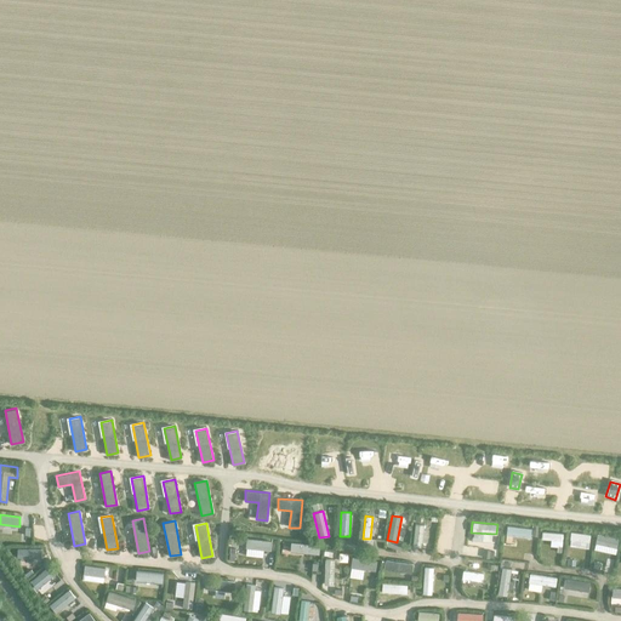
[(423,525),(415,524),(412,546),(421,547),(423,525)]
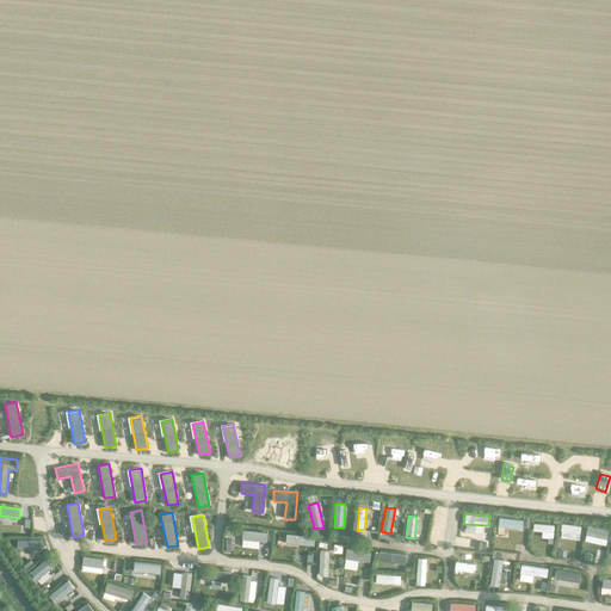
[(522,529),(523,520),(499,517),(498,526),(522,529)]
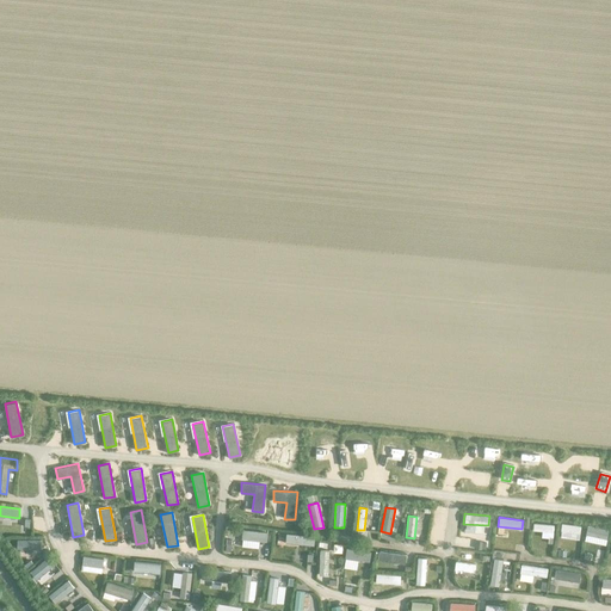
[(579,534),(580,525),(561,523),(560,531),(579,534)]
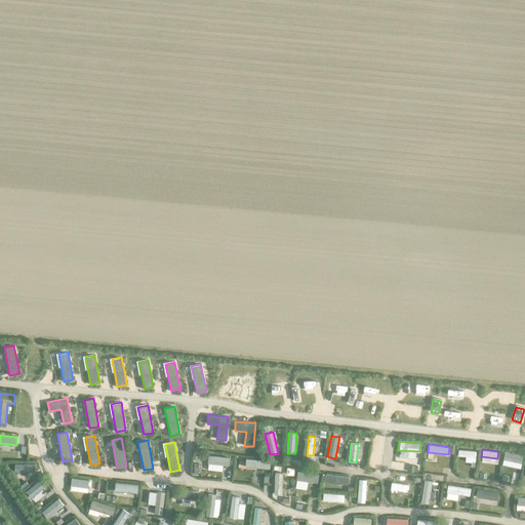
[(521,462),(523,455),(505,451),(502,459),(521,462)]
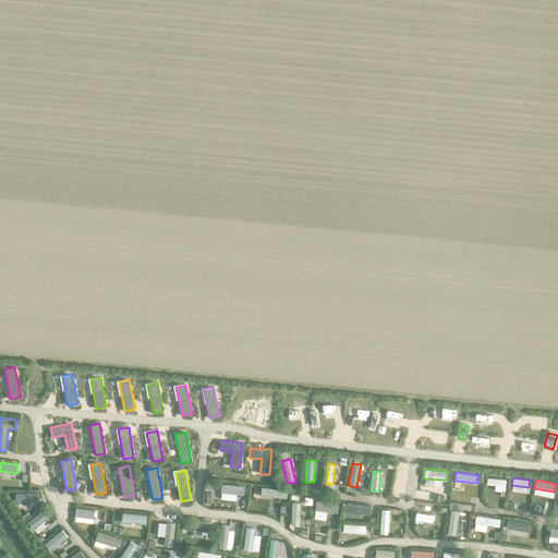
[(243,495),(243,486),(221,484),(220,492),(243,495)]
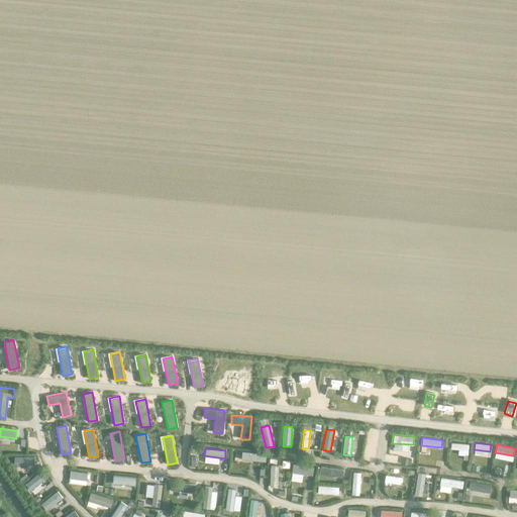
[(266,453),(241,451),(241,458),(265,460),(266,453)]
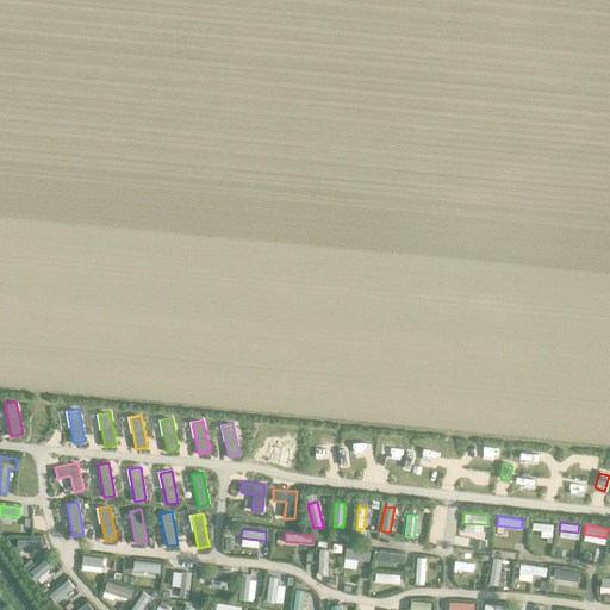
[(368,560),(369,551),(346,547),(343,556),(368,560)]
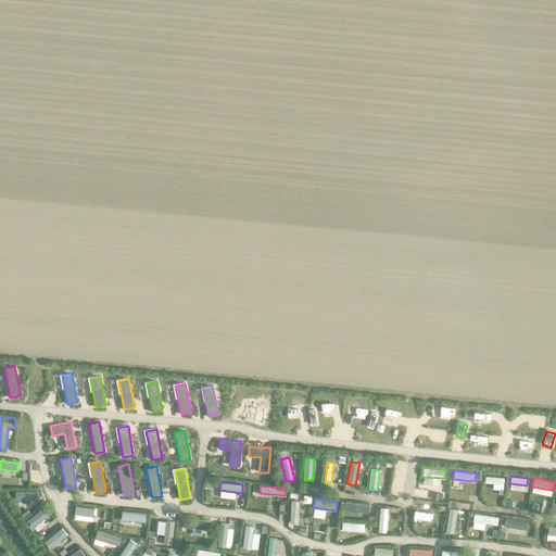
[(298,523),(299,501),(290,501),(290,523),(298,523)]
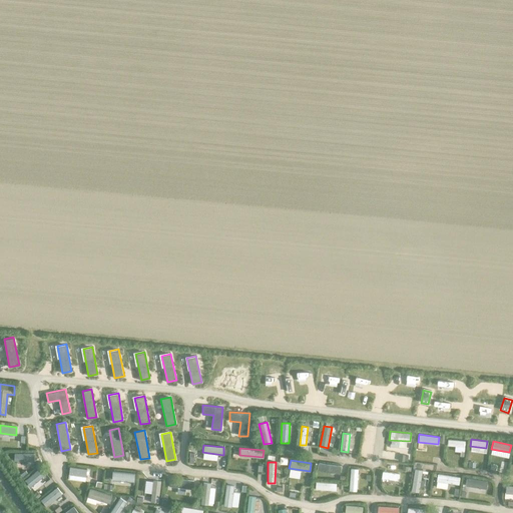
[(340,473),(341,466),(318,462),(317,470),(340,473)]
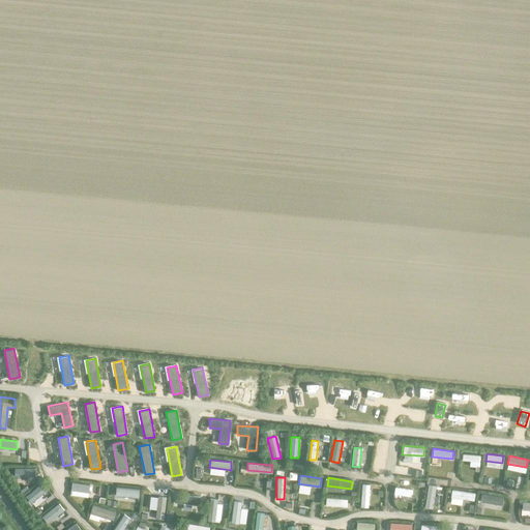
[(49,489),(43,482),(26,495),(31,502),(49,489)]
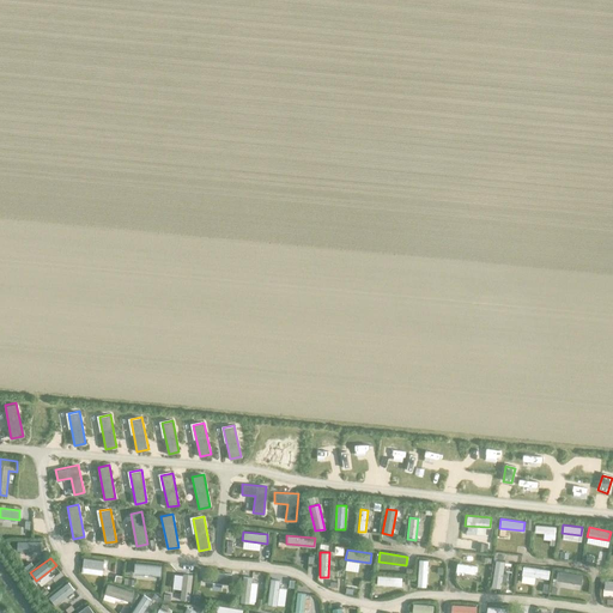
[(103,560),(83,558),(82,568),(102,570),(103,560)]
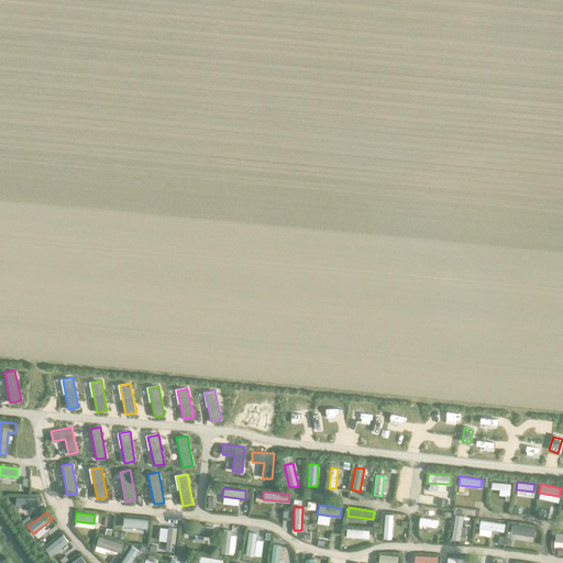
[(390,539),(393,515),(384,514),(383,538),(390,539)]
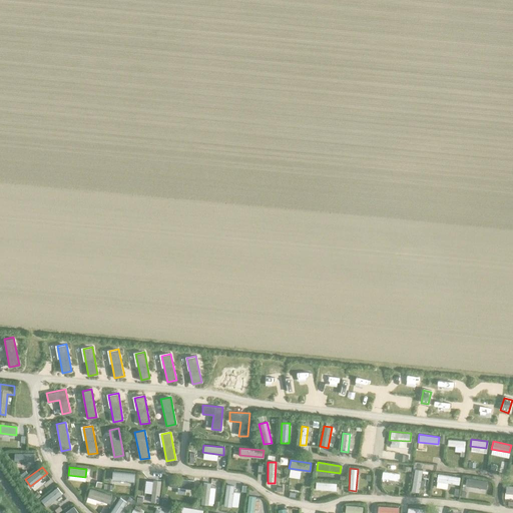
[(418,492),(421,470),(414,469),(411,491),(418,492)]
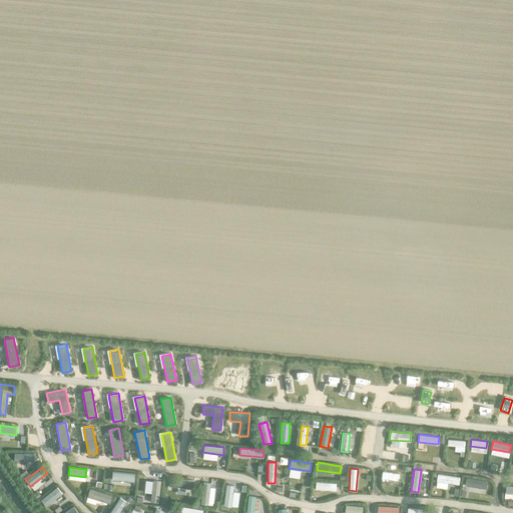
[(134,473),(112,471),(111,480),(133,482),(134,473)]
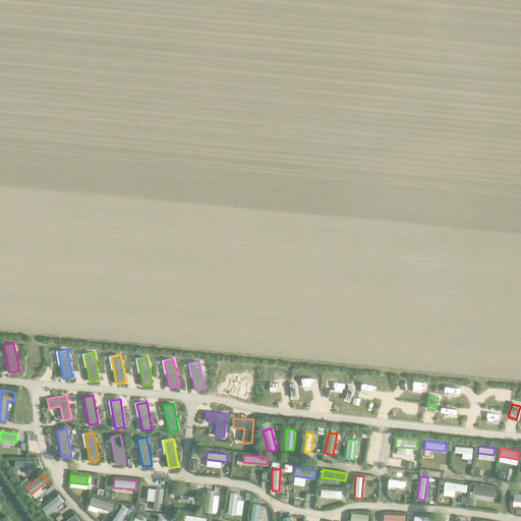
[(404,488),(405,481),(388,478),(387,485),(404,488)]
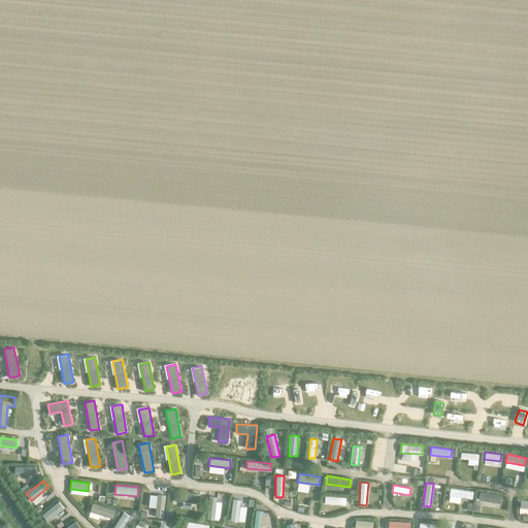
[(472,491),(450,488),(448,495),(471,499),(472,491)]
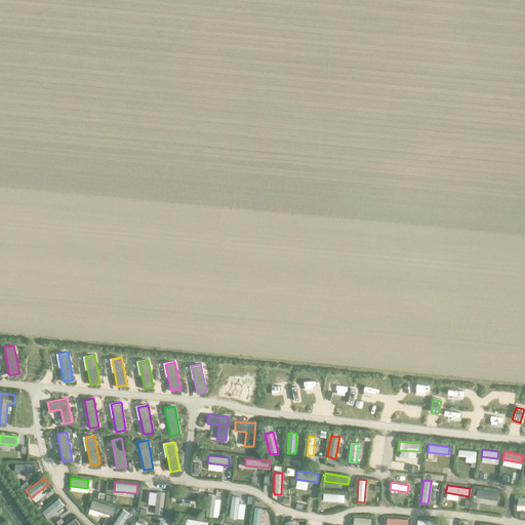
[(198,491),(173,488),(172,497),(197,500),(198,491)]
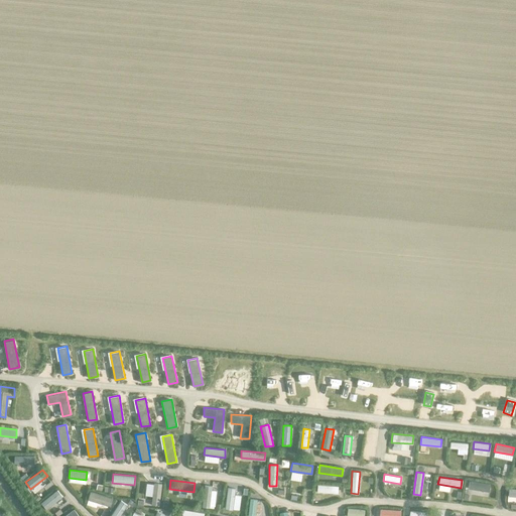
[(489,484),(469,480),(468,488),(488,492),(489,484)]
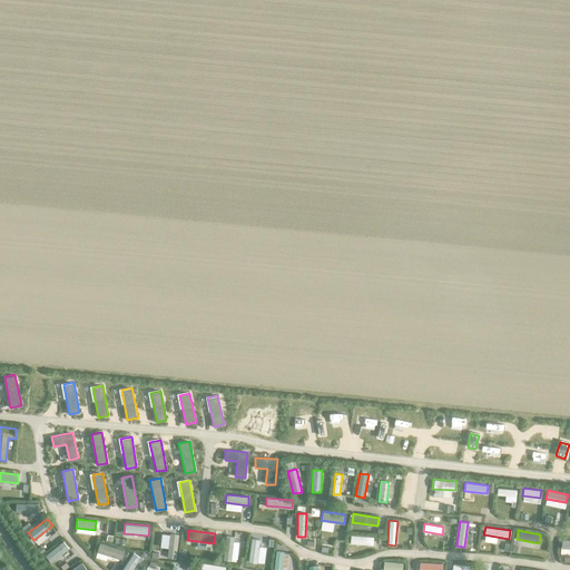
[(178,534),(169,533),(167,558),(175,559),(178,534)]
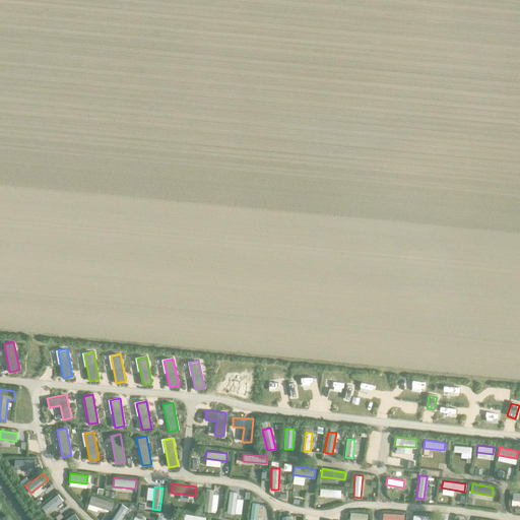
[(213,490),(205,489),(203,511),(210,512),(213,490)]
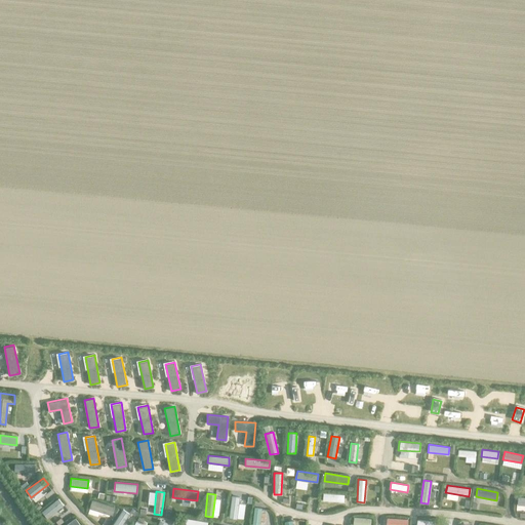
[(344,502),(344,494),(323,493),(322,501),(344,502)]
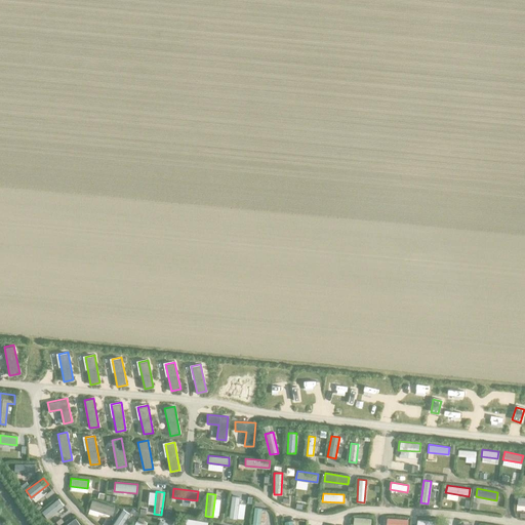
[(236,518),(239,496),(231,495),(229,517),(236,518)]
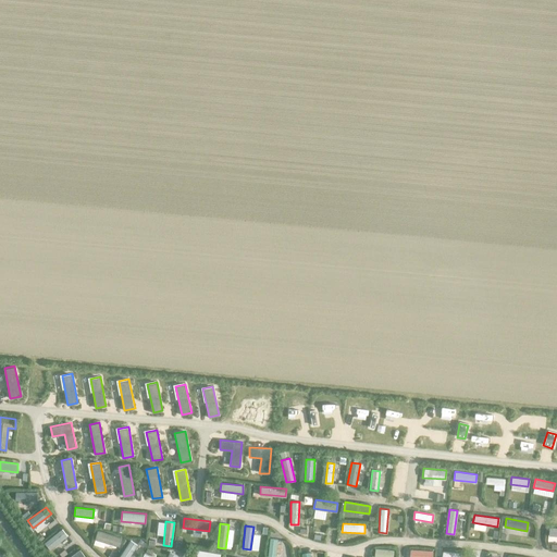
[(556,535),(556,527),(548,527),(547,535),(556,535)]
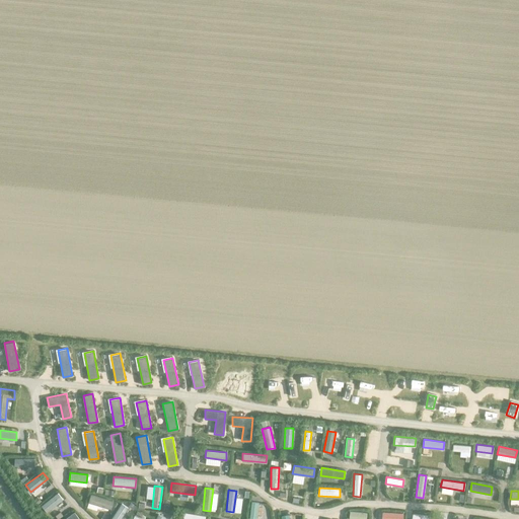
[(62,500),(57,493),(41,506),(46,512),(62,500)]
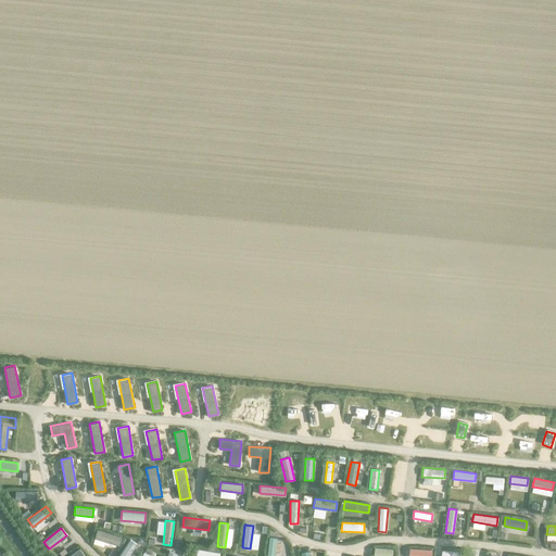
[(121,536),(97,529),(93,539),(118,545),(121,536)]
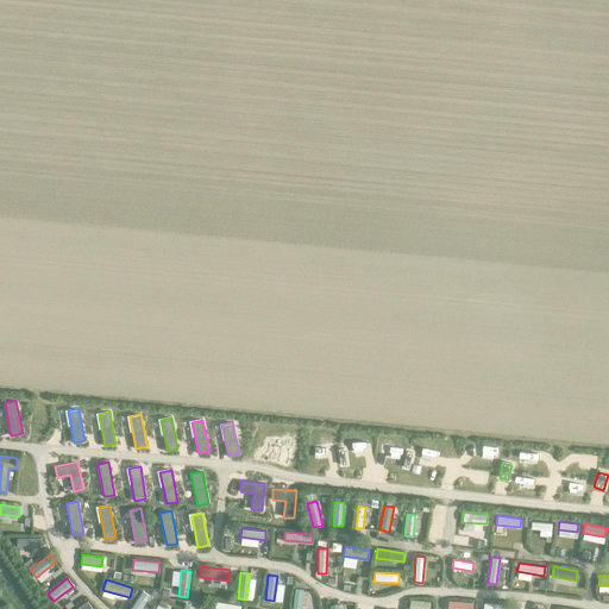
[(300,608),(302,590),(294,589),(292,608),(300,608)]
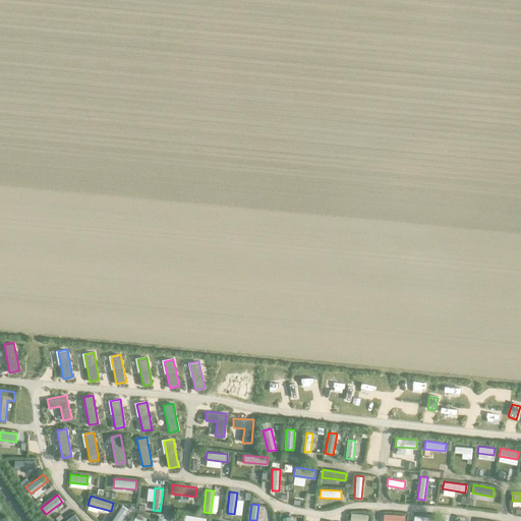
[(120,520),(128,510),(121,505),(110,520),(120,520)]
